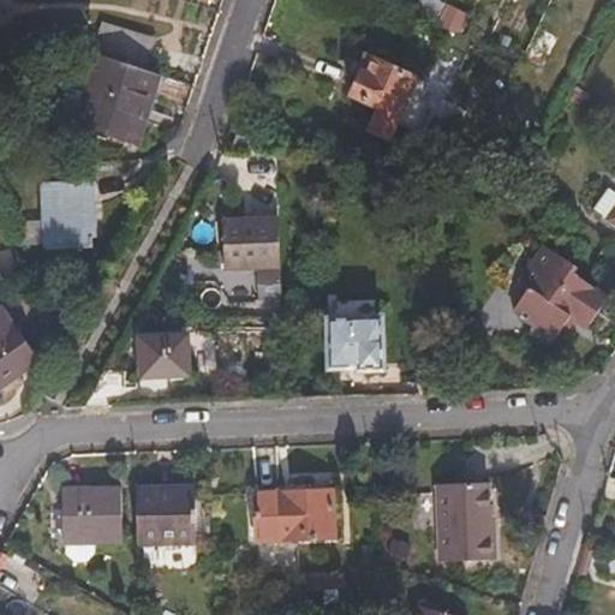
[(106,18),(94,48),(100,51),(144,66),(155,35),(106,18)]
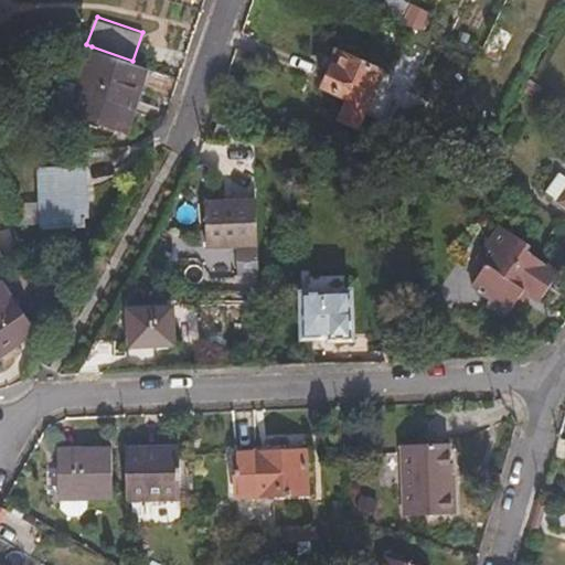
[(92,46),(71,107),(115,124),(130,83),(139,85),(147,66),(132,61),(92,46)]
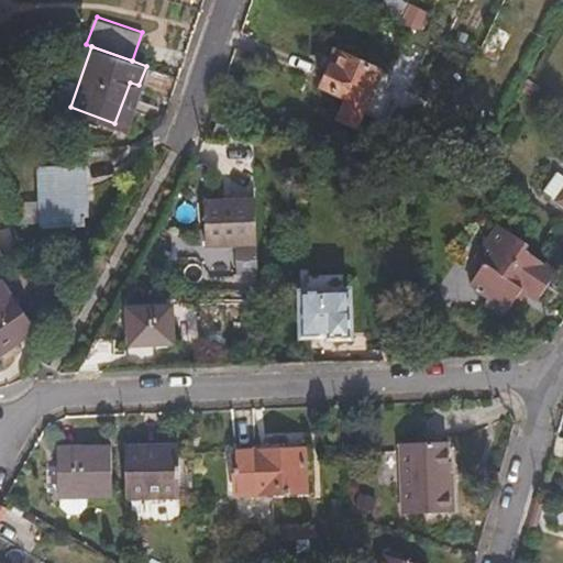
[(332,72),(323,90),(349,101),(338,124),(355,132),(382,74),(335,53),(328,69),(332,72)]
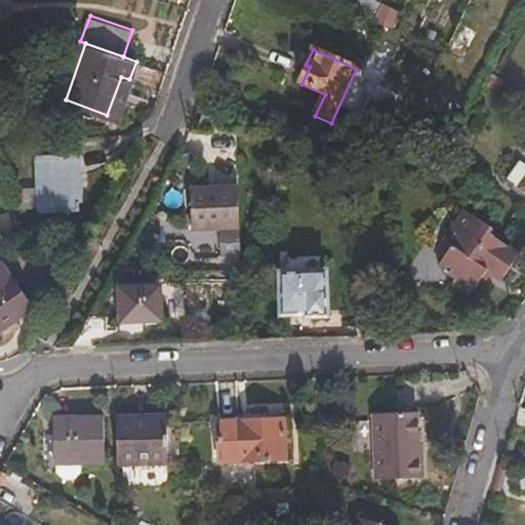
[(38,71),(39,113),(65,113),(66,99),(65,70),(38,71)]
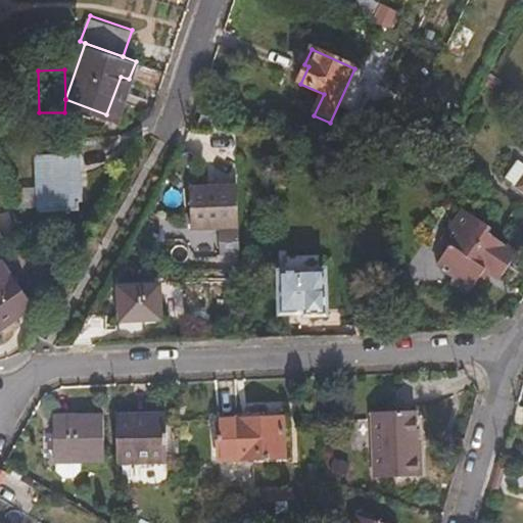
[(121,77),(106,114),(114,117),(129,79),(121,77)]
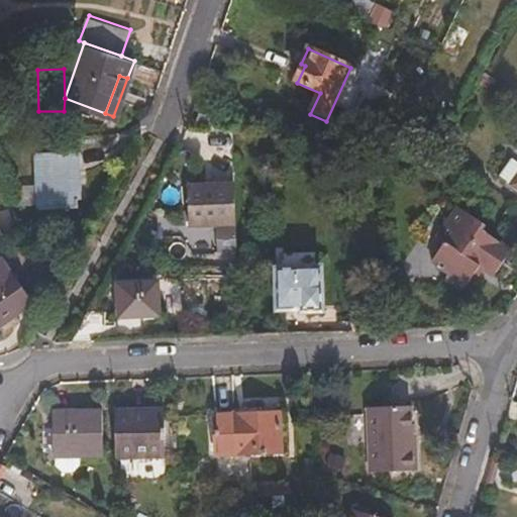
[(405,128),(402,137),(419,143),(422,134),(405,128)]
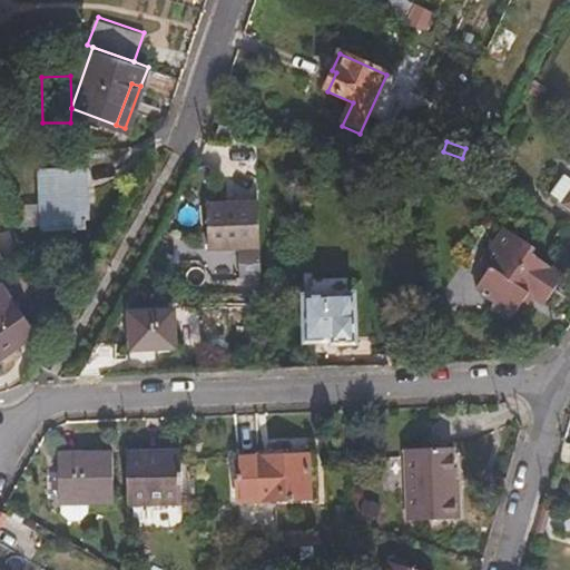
[(569,165),(550,193),(564,203),(569,194),(569,165)]
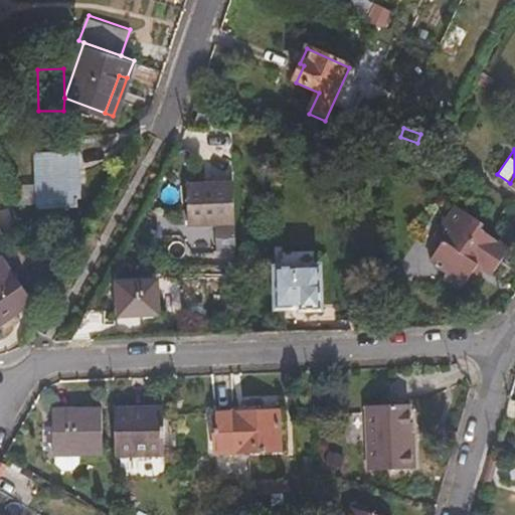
[(35,156),(39,209),(76,206),(72,153),(35,156)]
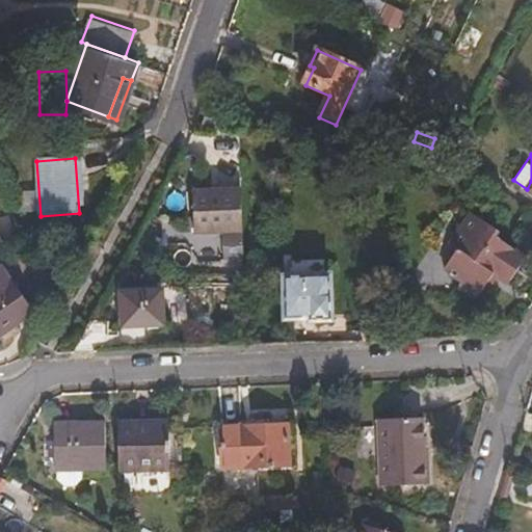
[(185,191),(186,233),(223,232),(223,257),(239,257),(237,189),(185,191)]
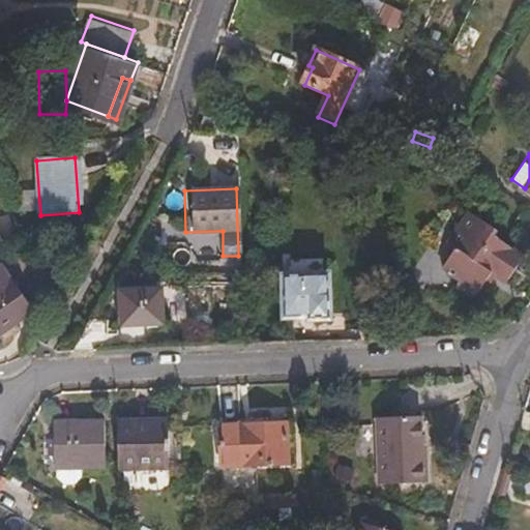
[(492,274),(507,284),(524,257),(493,237),(496,232),(472,216),(451,248),(457,252),(444,271),(462,283),(459,288),(476,299),(492,274)]
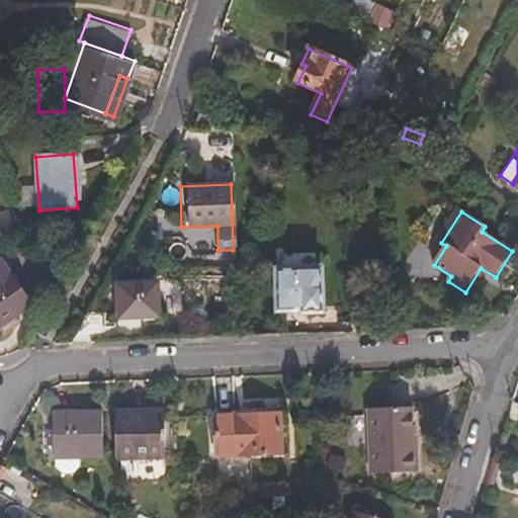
[(0,325),(30,304),(0,259),(0,325)]
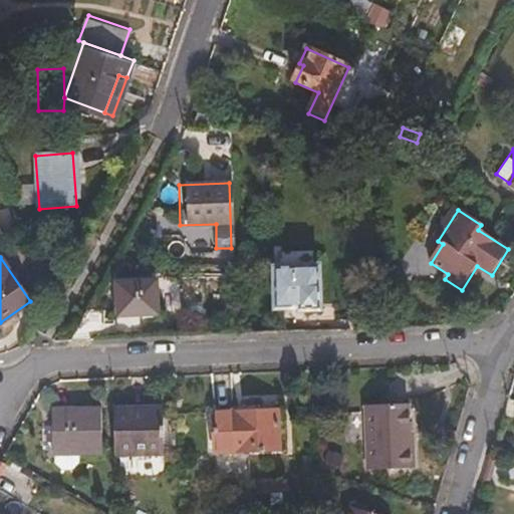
[(275,260),(276,307),(299,306),(300,303),(320,302),(319,258),(275,260)]
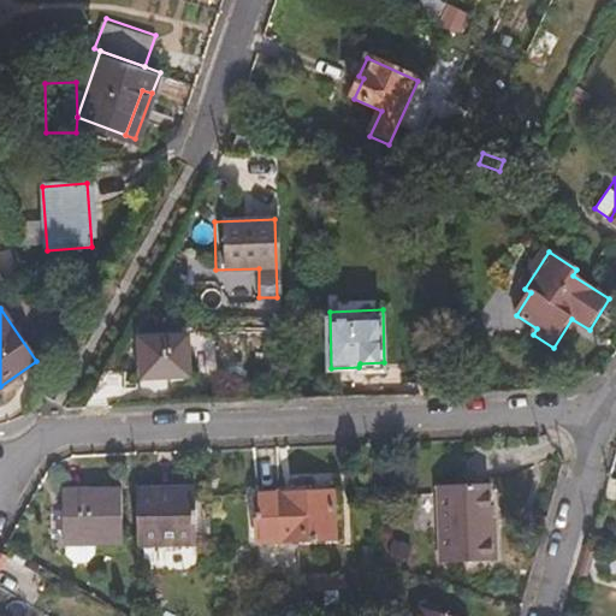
[(138,338),(140,378),(189,375),(188,335),(138,338)]
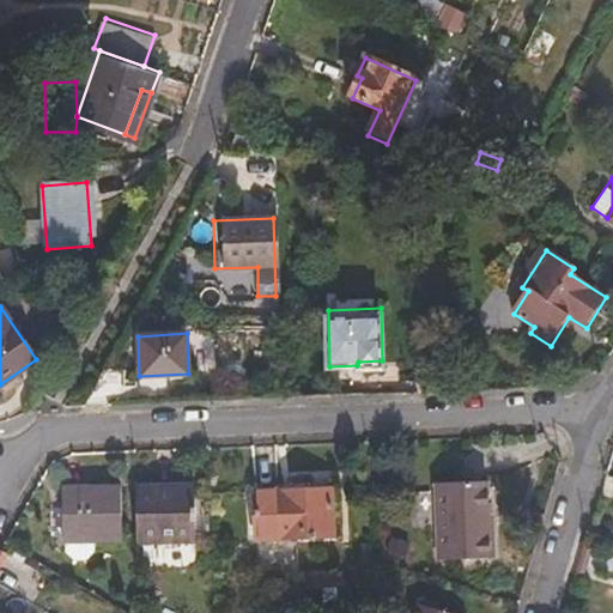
[(438,485),(437,562),(495,560),(495,536),(490,536),(490,517),(489,484),(438,485)]
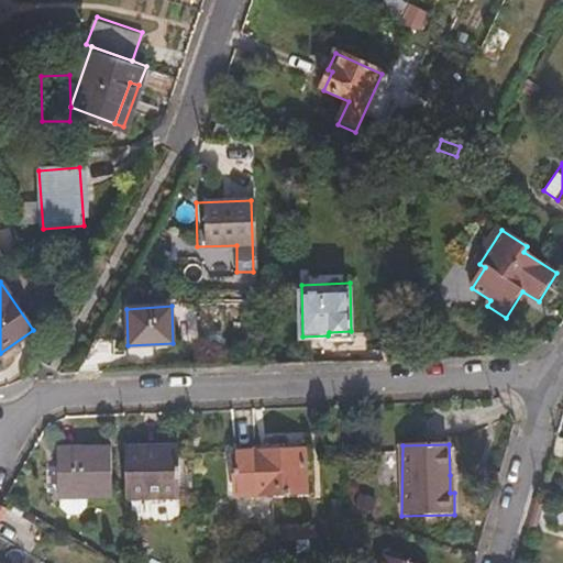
[(125,448),(127,499),(180,498),(179,446),(125,448)]
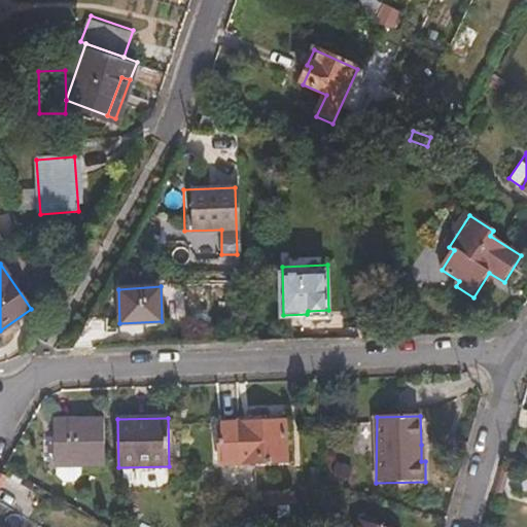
[(54,423),(56,466),(61,466),(82,465),(105,464),(103,421),(54,423)]
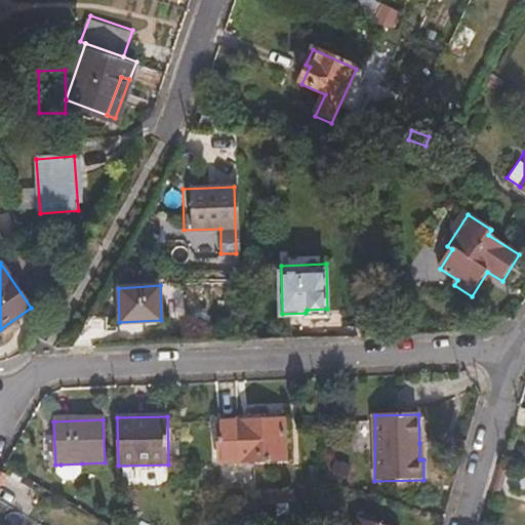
[(220,422),(220,461),(288,459),(287,420),(220,422)]
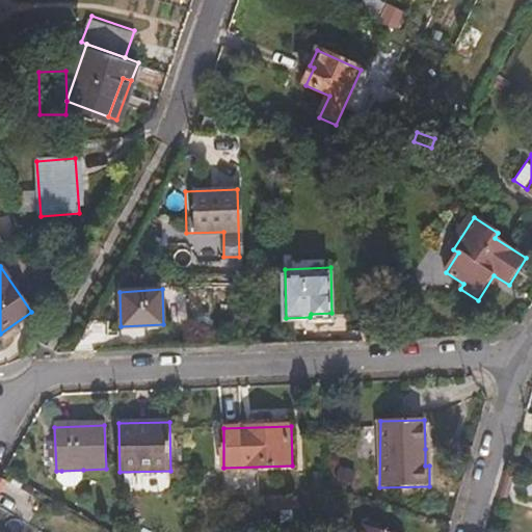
[(61,471),(61,481),(67,486),(76,486),(83,478),(83,470),(61,471)]
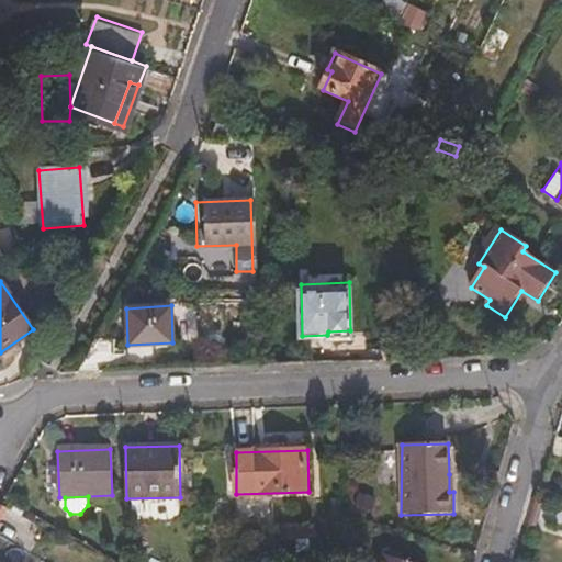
[(284,527),(284,541),(285,541),(303,541),(312,540),(312,527),(284,527)]
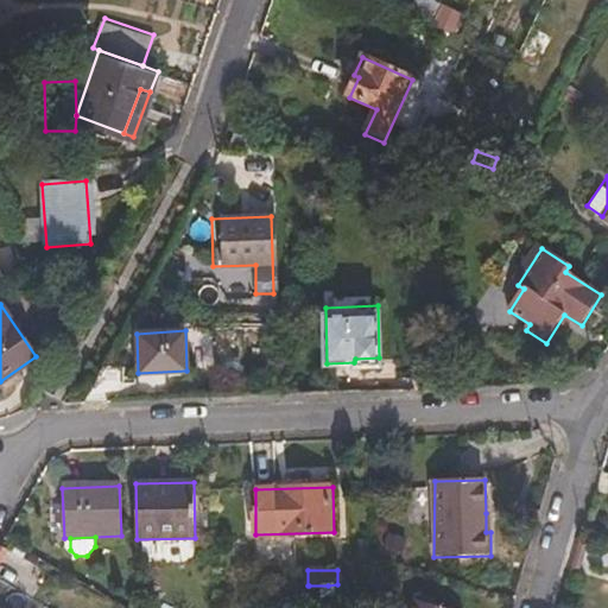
[(309,586),(309,597),(328,596),(328,586),(309,586)]
